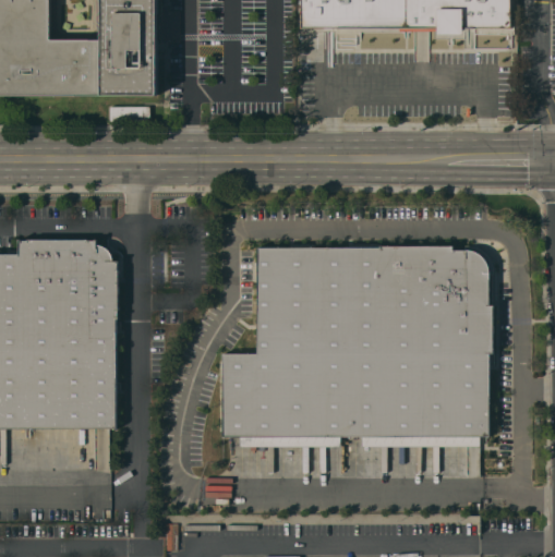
[(0,0),(140,0),(140,98),(0,97),(0,0)]
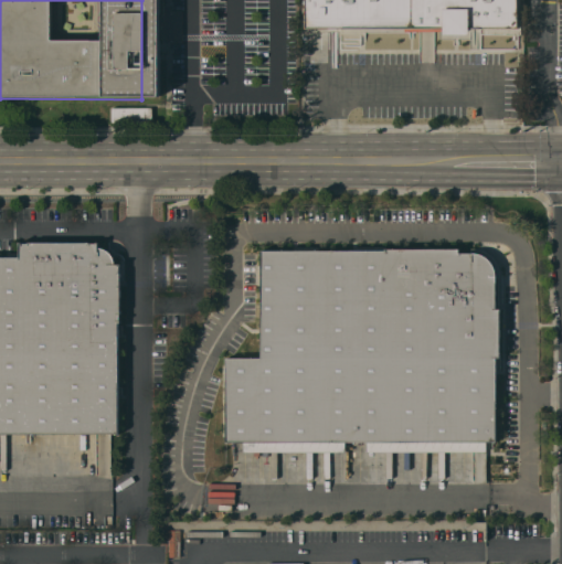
[(410,0),(410,29),(301,29),(301,0),(410,0)]
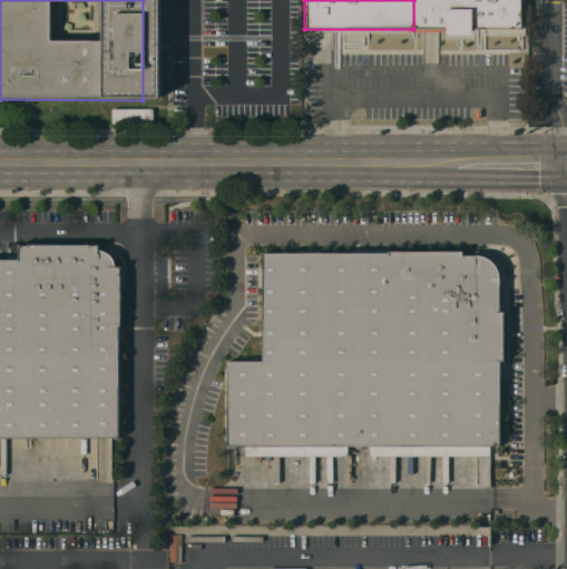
[(518,0),(518,29),(486,29),(486,32),(482,33),(479,35),(475,36),(471,36),(469,36),(466,35),(462,35),(460,33),(459,32),(459,29),(413,29),(413,0),(518,0)]
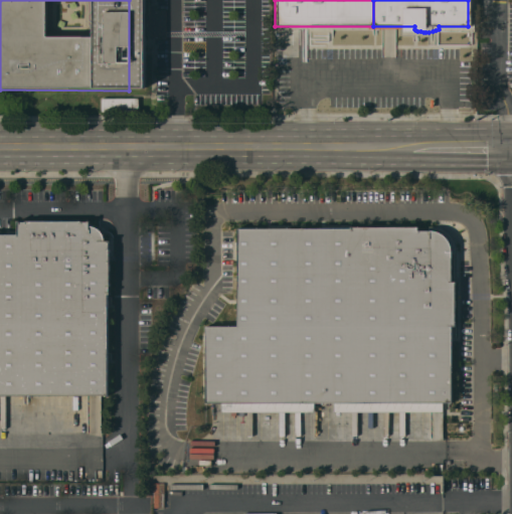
[(391,30),(383,31),(383,34),(380,35),(380,57),(391,57),(391,30)]
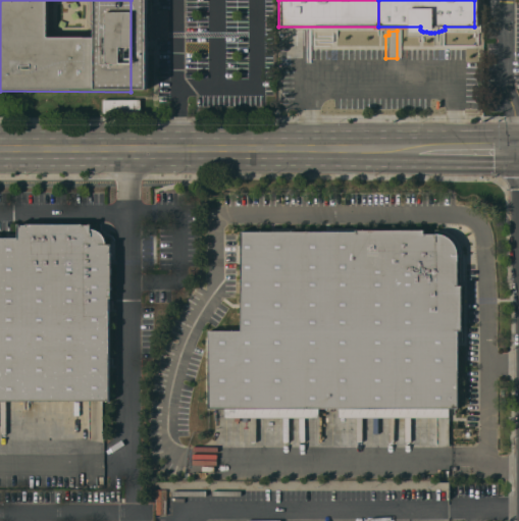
[(137,100),(137,114),(100,114),(100,101),(137,100)]
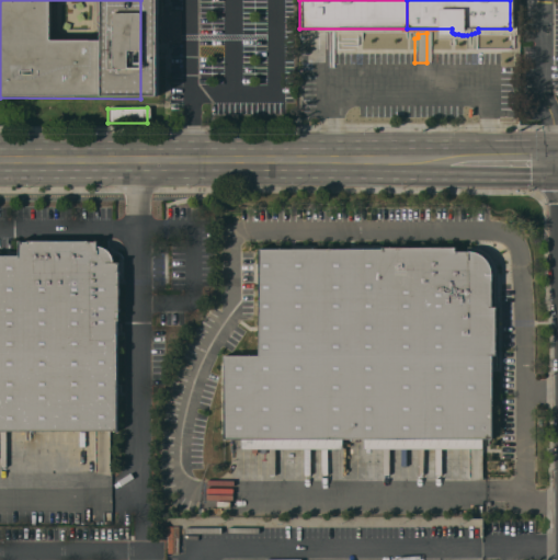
[(109,473),(0,473),(0,255),(16,255),(16,240),(95,240),(95,250),(110,250),(110,260),(124,260),(124,284),(118,284),(118,435),(109,435),(109,473)]
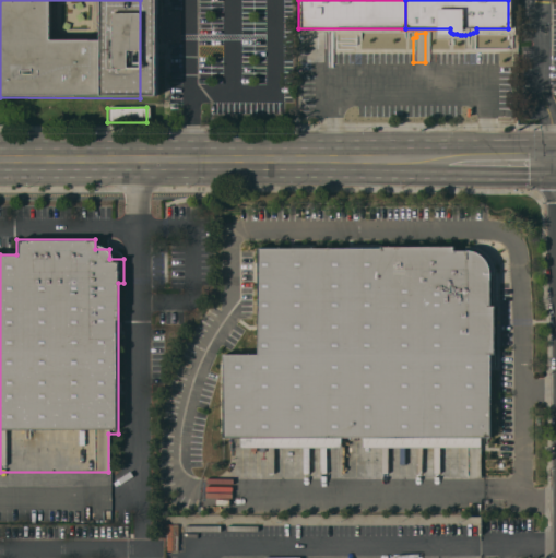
[(489,440),(223,439),(224,356),(260,356),(260,246),(469,247),(491,271),(489,440)]
